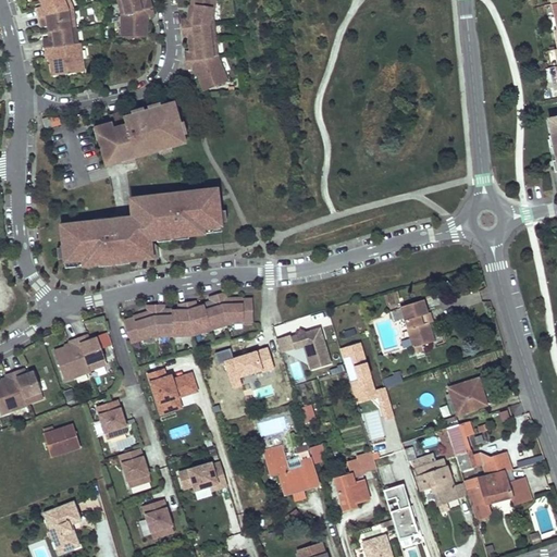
[(41,0),(44,7),(38,8),(42,25),(48,24),(49,38),(44,39),(46,58),(50,57),(52,75),(84,71),(82,59),(78,59),(77,50),(81,50),(79,42),(76,42),(73,8),(69,0),(41,0)]
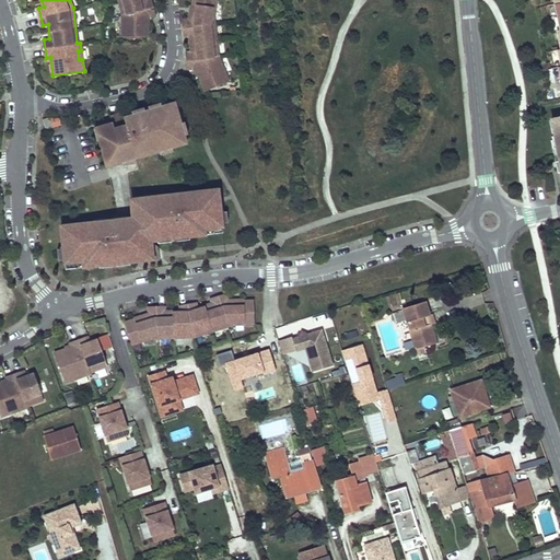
[(121,37),(147,37),(147,18),(153,15),(149,0),(147,0),(144,1),(143,0),(117,0),(123,21),(121,22),(121,37)]
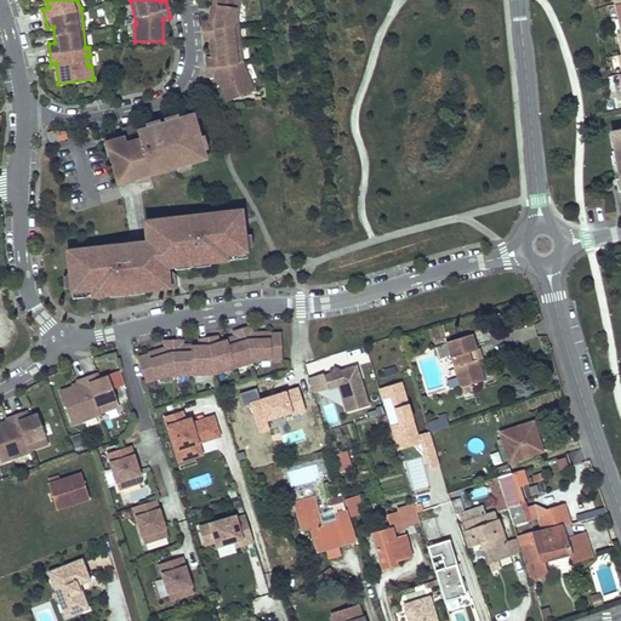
[(240,0),(214,0),(211,21),(203,22),(205,40),(211,39),(214,57),(208,57),(209,77),(217,75),(226,102),(254,92),(245,70),(244,70),(237,22),(240,0)]
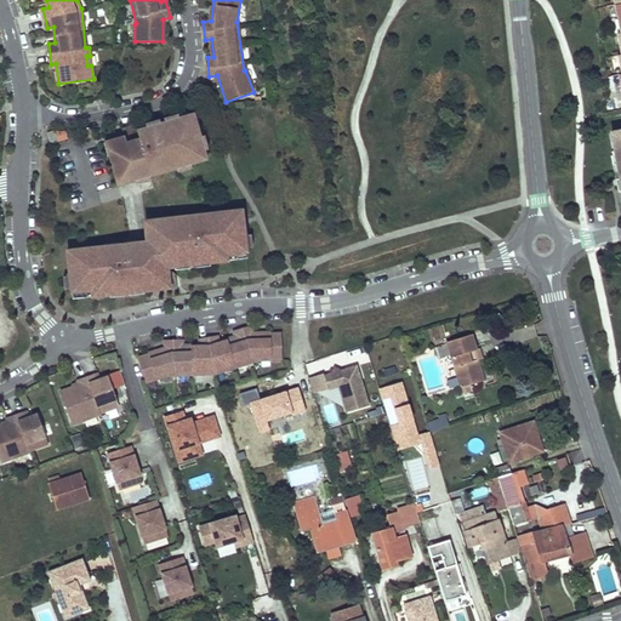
[(206,160),(193,114),(137,131),(140,138),(125,143),(124,137),(108,142),(113,155),(109,155),(118,186),(206,160)]
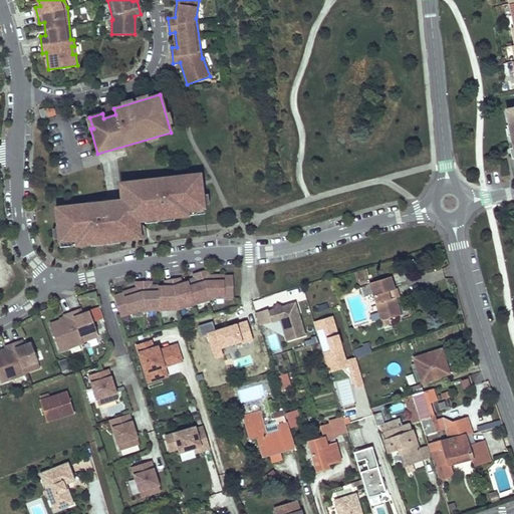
[(44,107),(38,109),(41,118),(47,117),(44,107)]
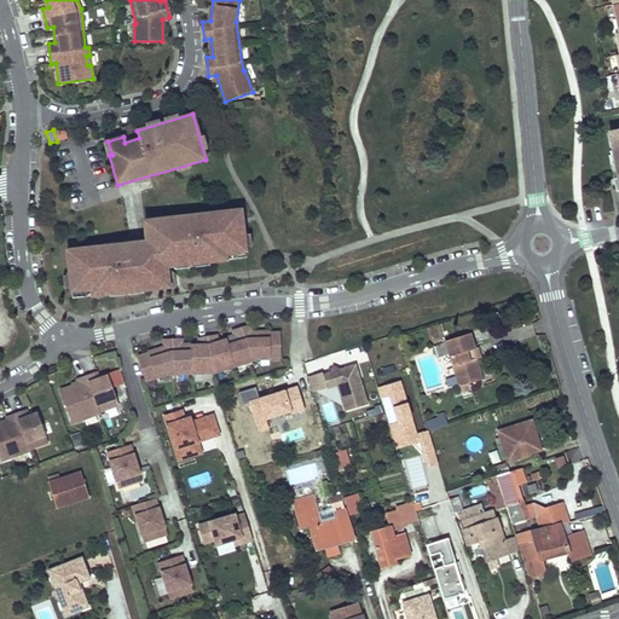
[(57,139),(67,139),(65,129),(56,129),(57,139)]
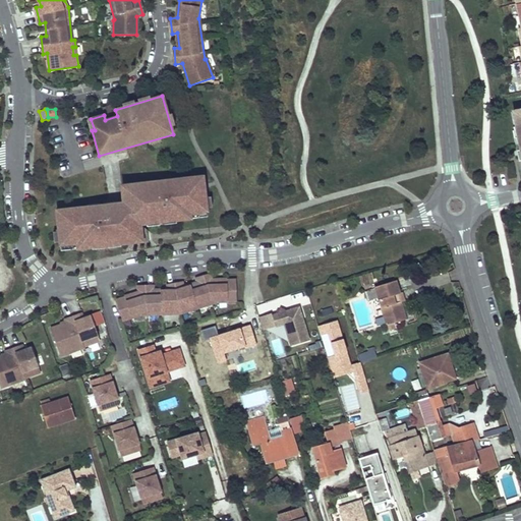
[(207,217),(204,189),(203,176),(127,184),(128,187),(121,188),(122,198),(113,199),(113,204),(56,210),(60,250),(134,242),(134,239),(141,238),(139,224),(207,217)]
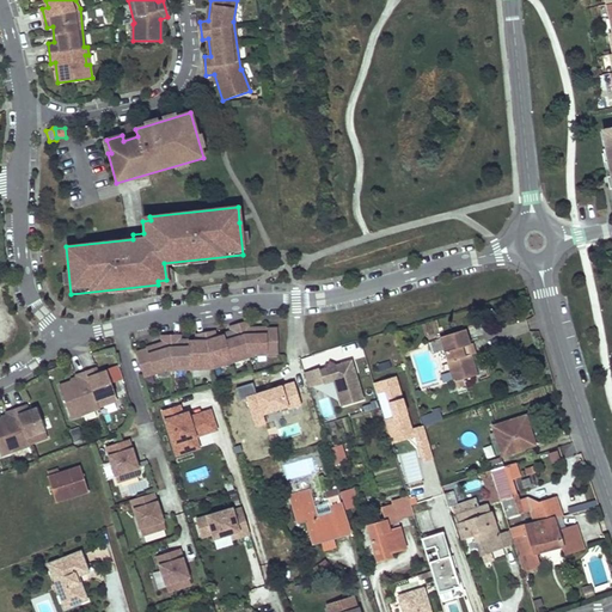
[(165,369),(210,368),(255,354),(277,354),(276,328),(250,329),(248,322),(230,326),(231,332),(215,337),(214,331),(196,335),(197,341),(179,341),(179,335),(161,336),(161,344),(135,352),(144,377),(165,369)]
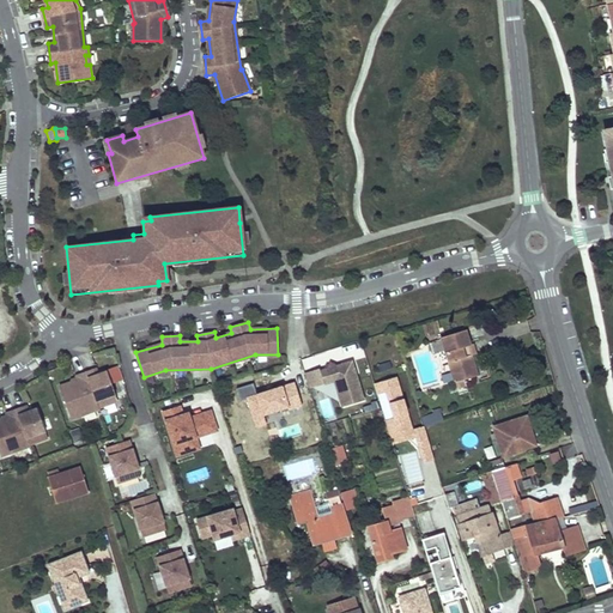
[(478,374),(471,352),(465,353),(462,345),(469,343),(465,328),(442,335),(457,387),(466,384),(463,378),(478,374)]
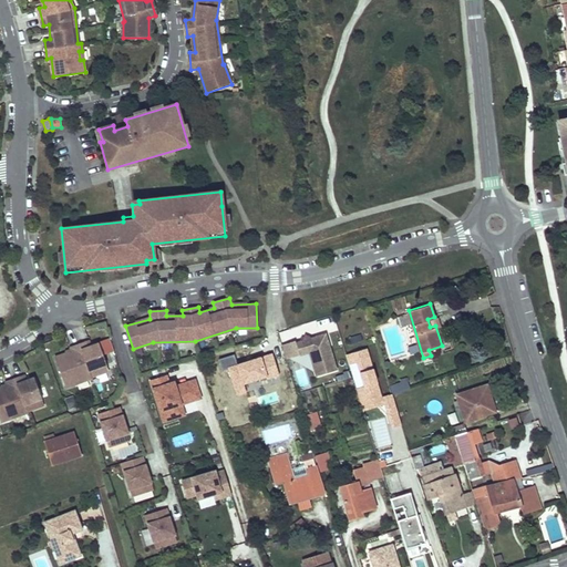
[(434,317),(428,319),(430,327),(435,326),(441,323),(439,316),(434,317)]
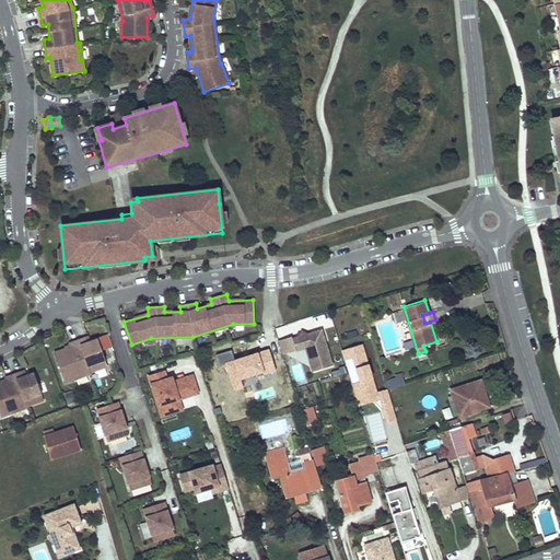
[(278,342),(282,357),(305,349),(312,373),(333,366),(321,330),(306,335),(301,333),(298,338),(291,340),(291,338),(278,342)]
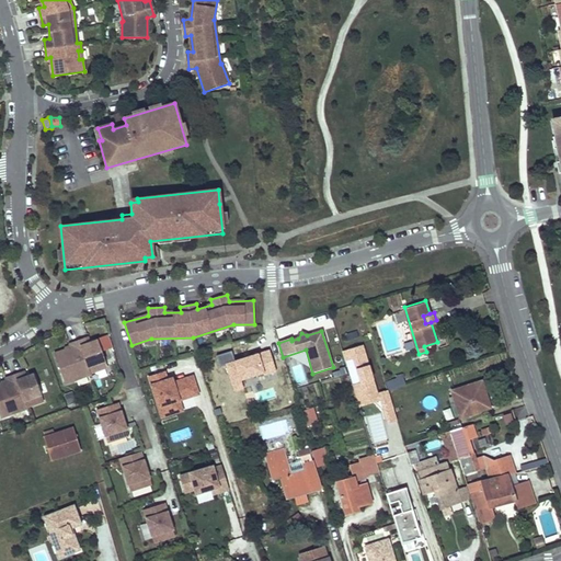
[(106,367),(98,340),(89,343),(88,338),(69,344),(70,347),(54,353),(65,384),(76,379),(75,376),(82,374),(83,377),(91,374),(90,373),(106,367)]
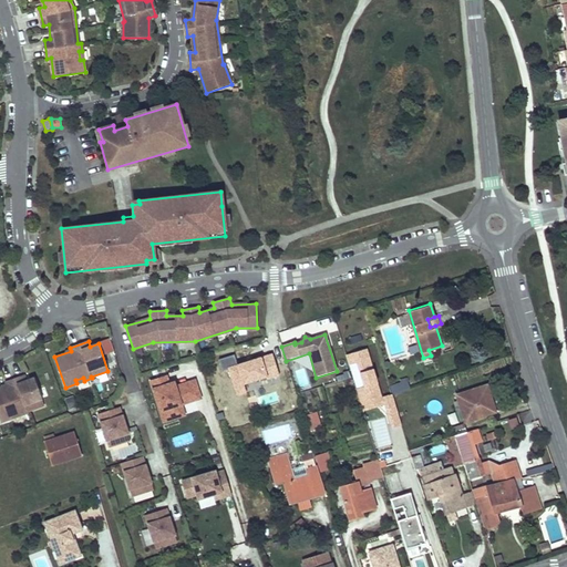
[(380,402),(368,349),(349,353),(351,362),(361,360),(363,371),(357,373),(364,405),(380,402)]
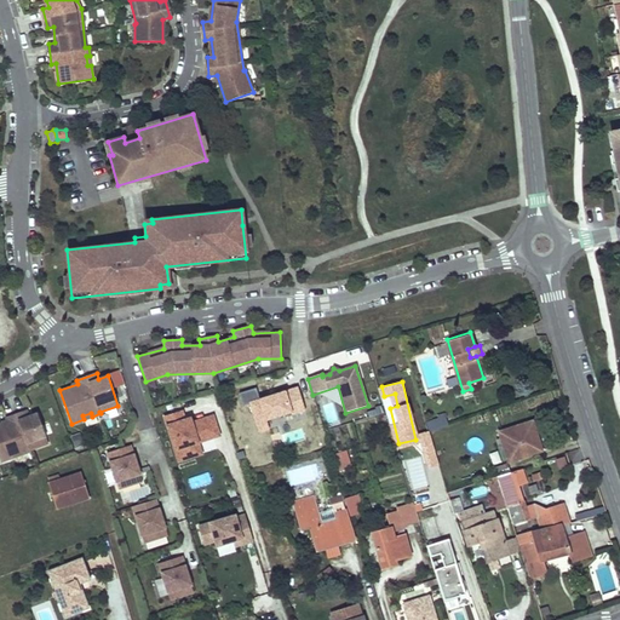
[(327,425),(339,422),(332,402),(321,406),(327,425)]
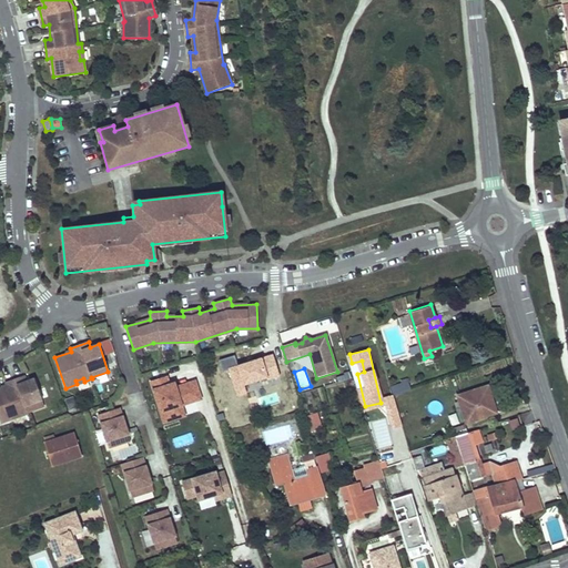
[(27,412),(43,406),(33,378),(26,382),(23,376),(4,383),(6,386),(0,388),(0,421),(0,423),(12,418),(11,415),(19,413),(20,416),(27,414),(27,412)]
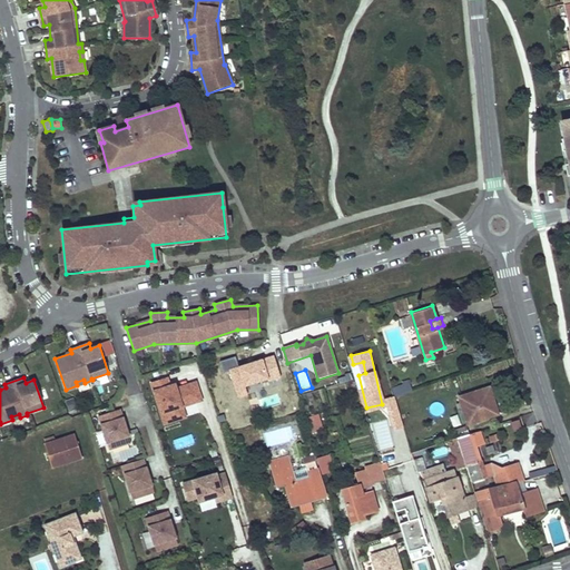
[(167,379),(151,384),(166,425),(187,418),(183,408),(202,401),(196,384),(177,391),(176,386),(170,387),(167,379)]
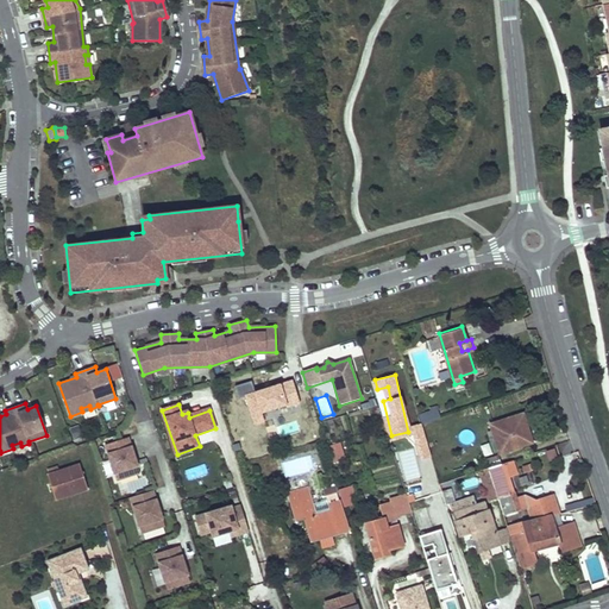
[(418,414),(421,424),(434,419),(432,410),(418,414)]
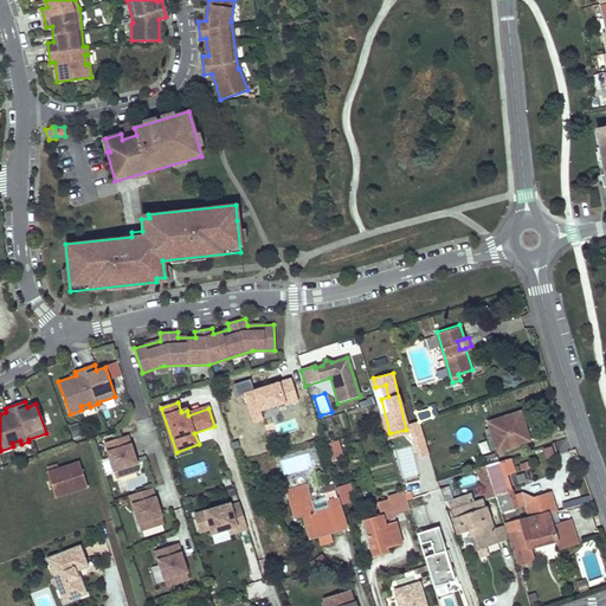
[(520,412),(488,423),(489,427),(484,429),(488,438),(492,437),(497,450),(529,440),(520,412)]
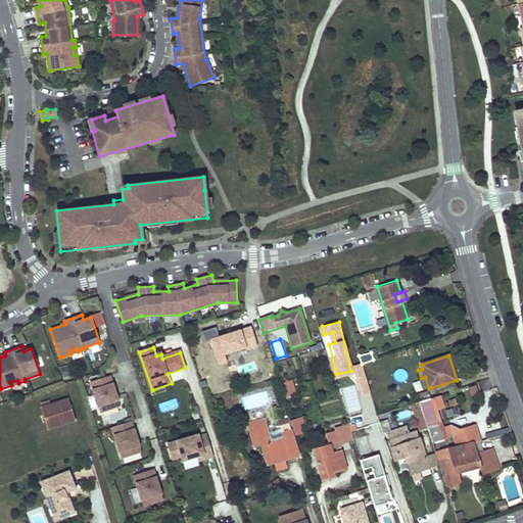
[(119,406),(111,383),(106,385),(103,378),(89,383),(99,413),(119,406)]
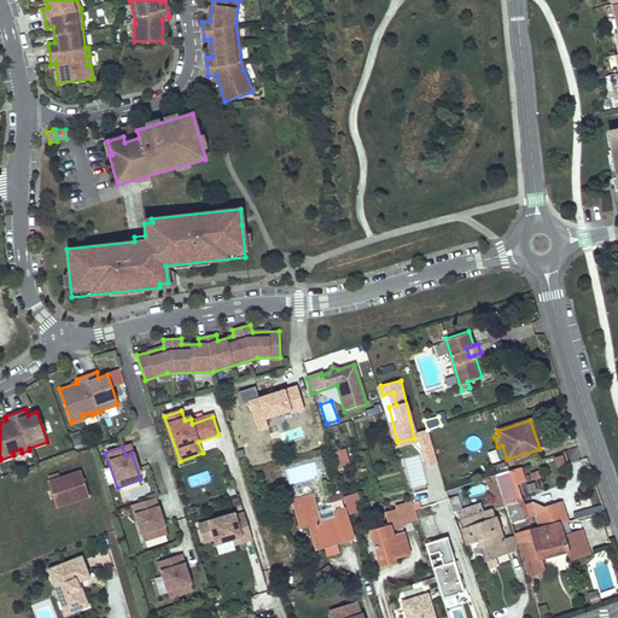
[(347,448),(330,453),(336,470),(351,465),(347,448)]
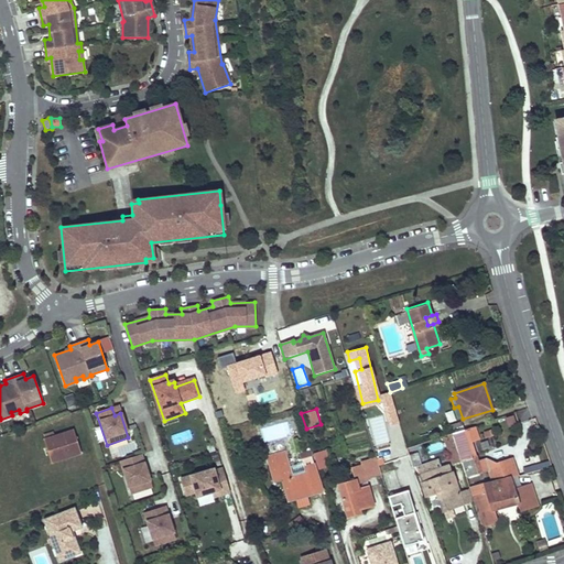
[(505,427),(518,423),(514,413),(501,416),(505,427)]
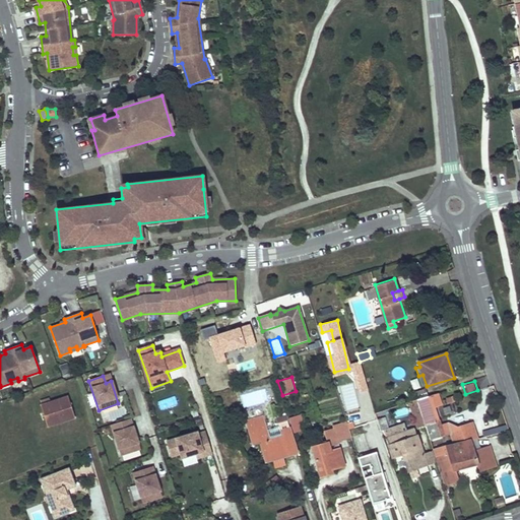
[(425,389),(412,393),(414,400),(415,399),(427,396),(428,396),(425,389)]
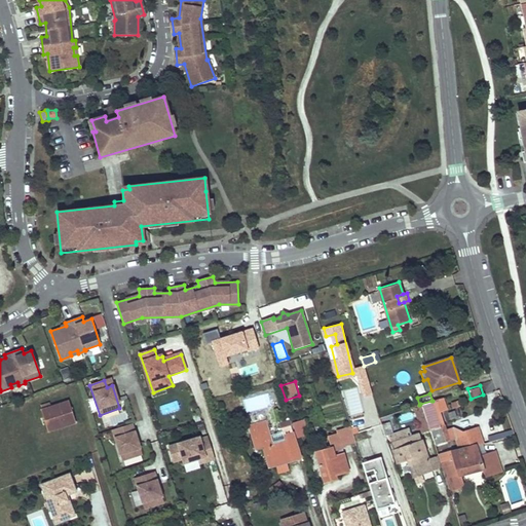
[(442,397),(433,401),(431,401),(420,404),(428,430),(434,446),(447,441),(442,425),(440,426),(436,412),(440,411),(441,412),(447,410),(442,397)]
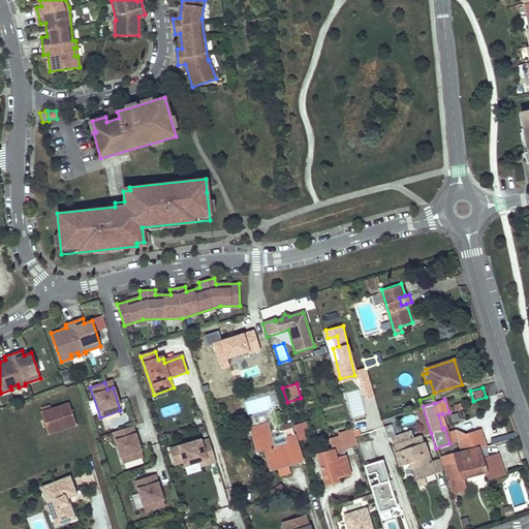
[(78,425),(70,403),(41,413),(49,435),(78,425)]
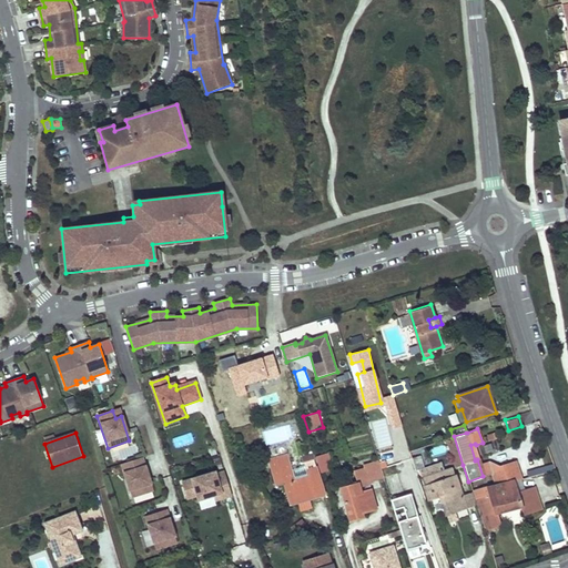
[(453,437),(447,438),(456,467),(463,465),(454,436),(453,437)]
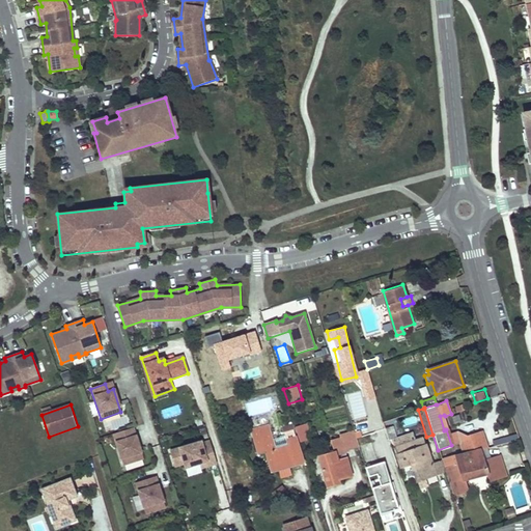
[(287,410),(280,412),(282,420),(289,418),(287,410)]
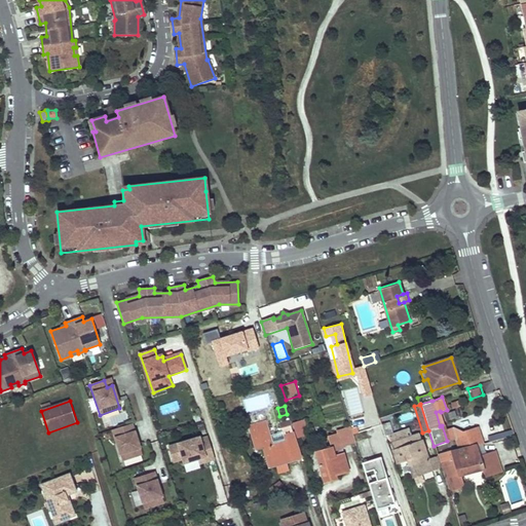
[(111,416),(112,424),(127,421),(125,413),(111,416)]
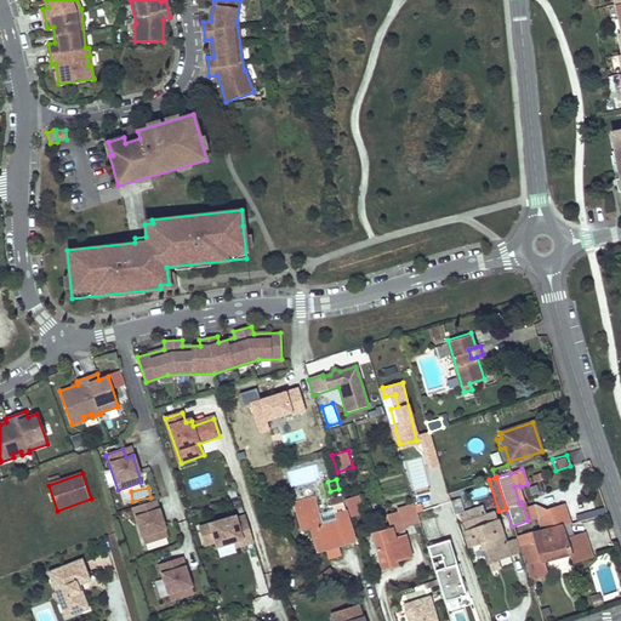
[(340,493),(330,495),(332,502),(342,500),(340,493)]
